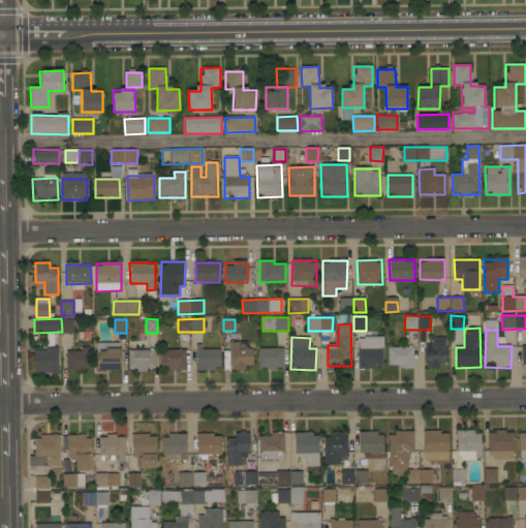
[(383,337),(358,338),(359,368),(383,368),(383,337)]
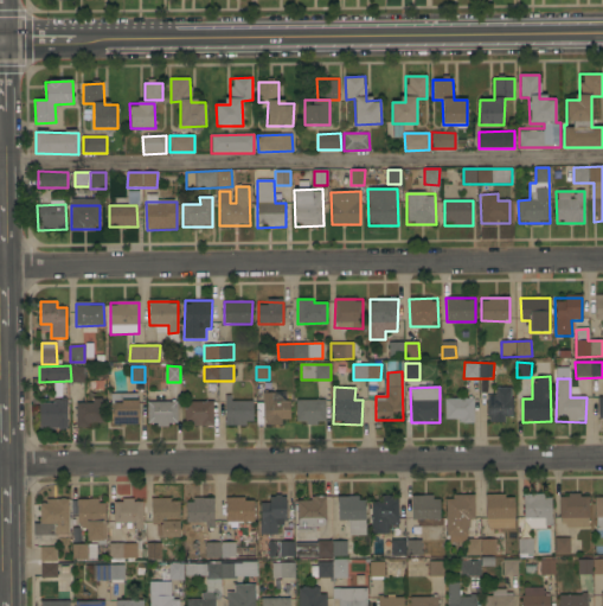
[(487,396),(488,421),(512,420),(512,388),(496,388),(496,396),(487,396)]
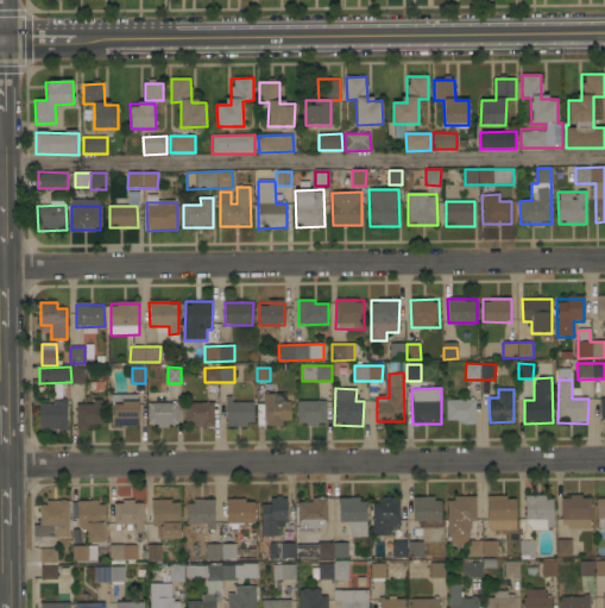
[(290,424),(289,393),(264,394),(265,425),(290,424)]
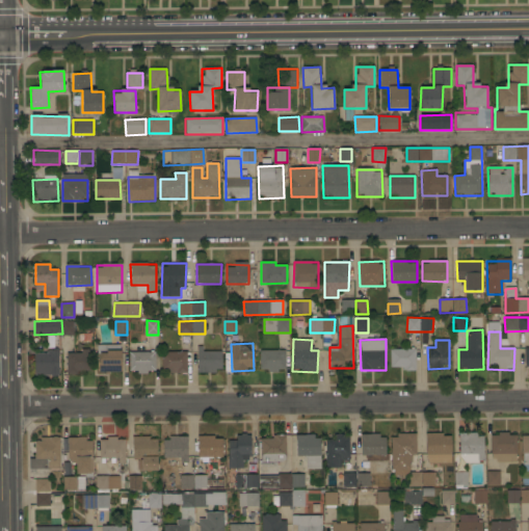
[(122,372),(123,345),(104,345),(104,353),(99,353),(99,372),(122,372)]
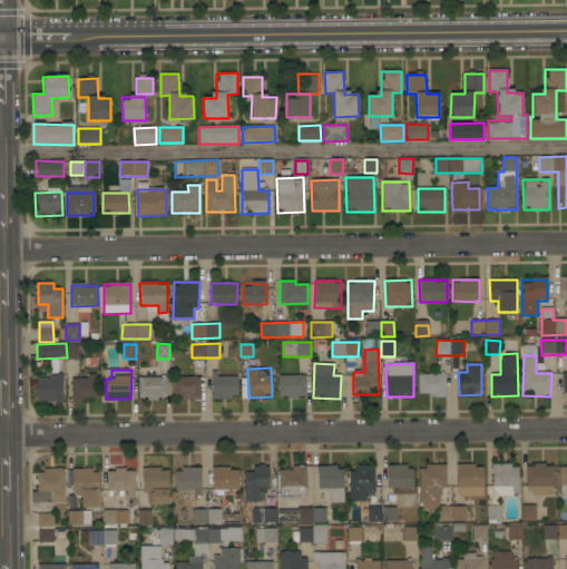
[(445,374),(418,374),(418,394),(432,393),(433,398),(446,398),(445,374)]
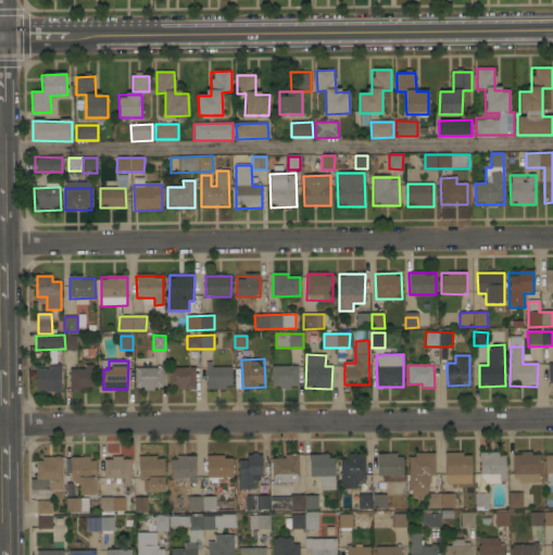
[(231,389),(233,366),(206,366),(206,389),(231,389)]
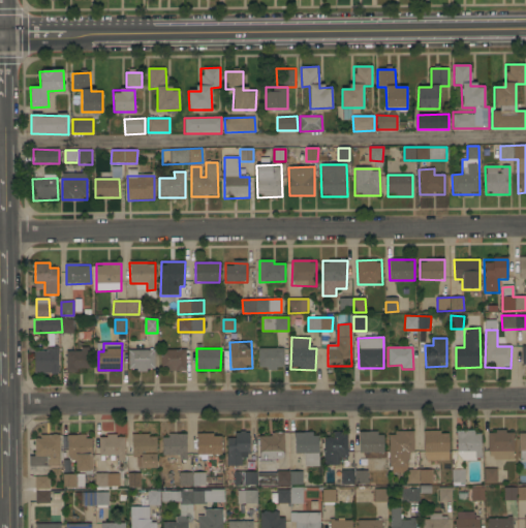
[(284,349),(258,348),(258,369),(283,369),(284,349)]
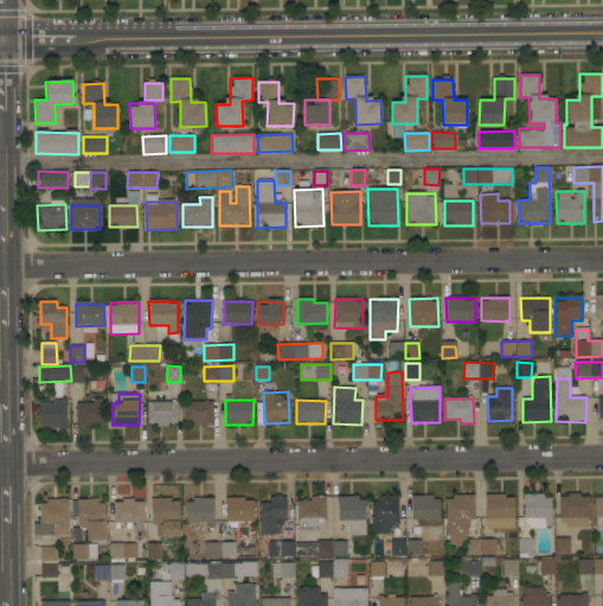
[(77,426),(104,425),(103,401),(76,402),(77,426)]
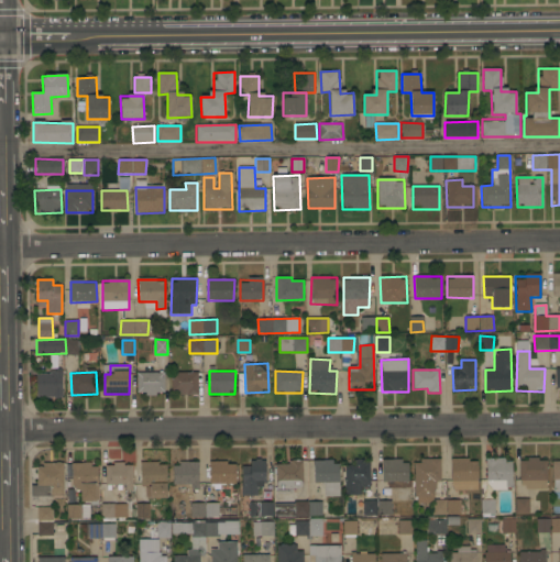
[(136,373),(138,394),(165,394),(164,372),(136,373)]
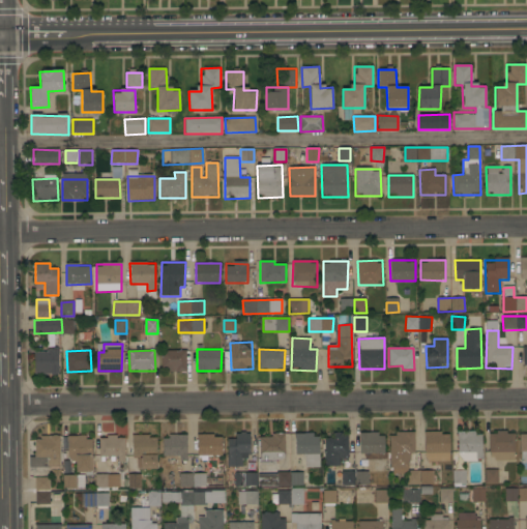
[(185,373),(186,351),(163,350),(162,372),(185,373)]
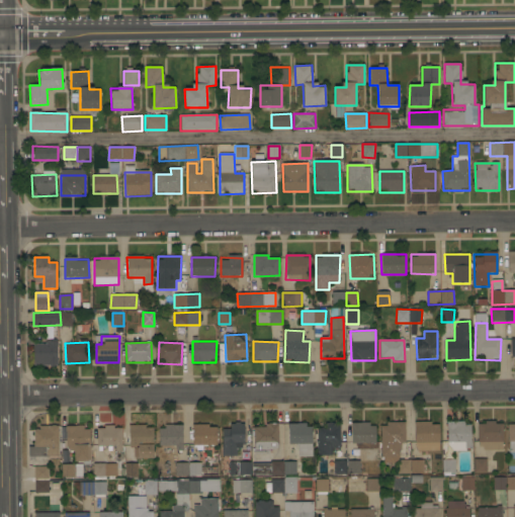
[(33,343),(34,366),(58,366),(58,343),(33,343)]
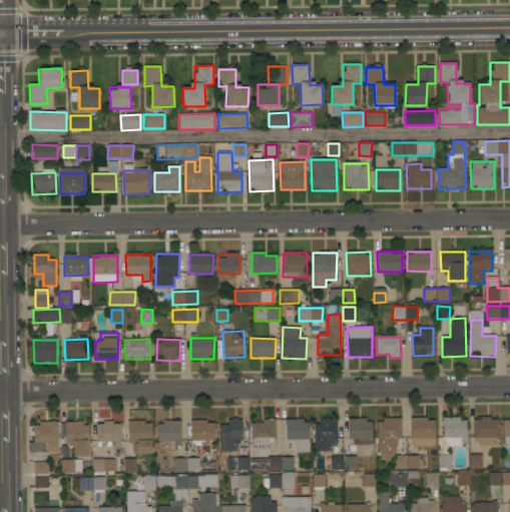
[(476,442),(476,420),(483,420),(483,417),(493,417),(493,420),(501,420),(501,438),(500,438),(500,446),(482,446),(480,442),(476,442)]
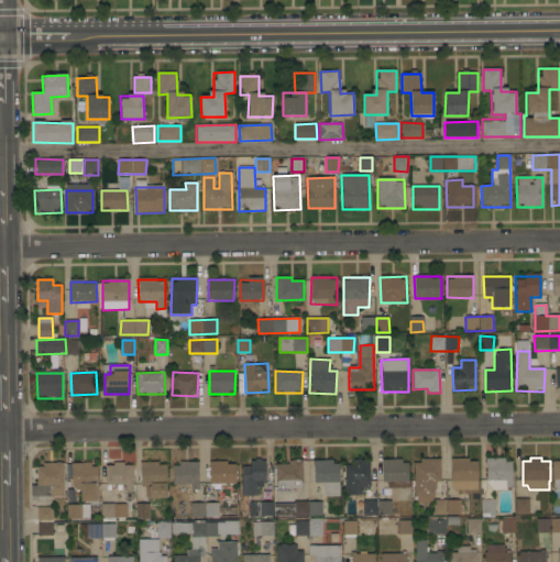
[(244,466),(254,466),(254,461),(259,461),(259,459),(264,459),(264,461),(268,461),(268,483),(266,483),(266,487),(260,487),(260,496),(244,496),(244,466)]
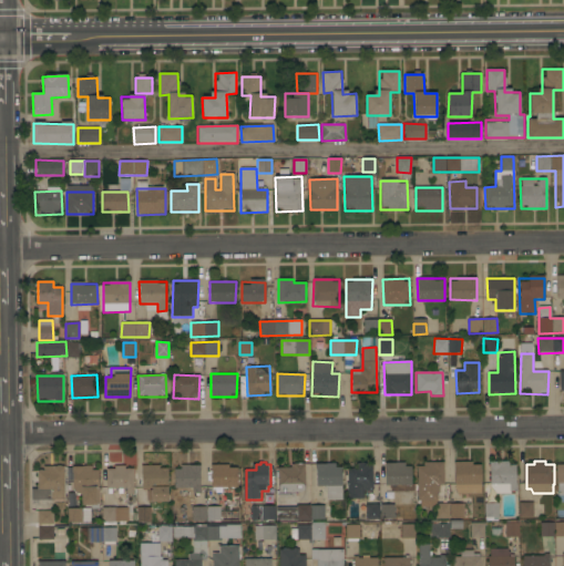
[(420,501),(420,466),(427,466),(427,462),(447,462),(447,485),(445,485),(445,487),(441,487),(441,494),(439,494),(439,501),(420,501)]
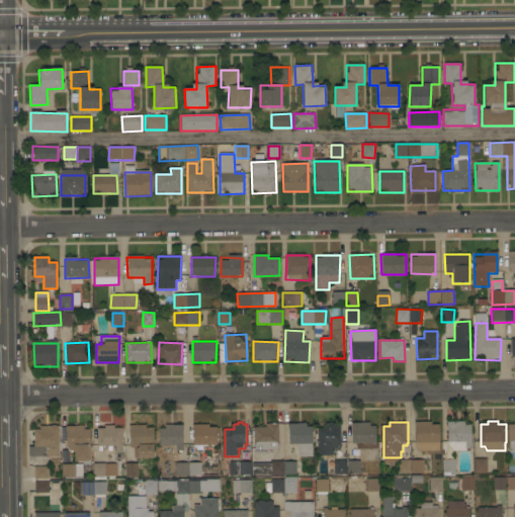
[(418,443),(417,422),(433,422),(433,425),(442,425),(442,443),(418,443)]
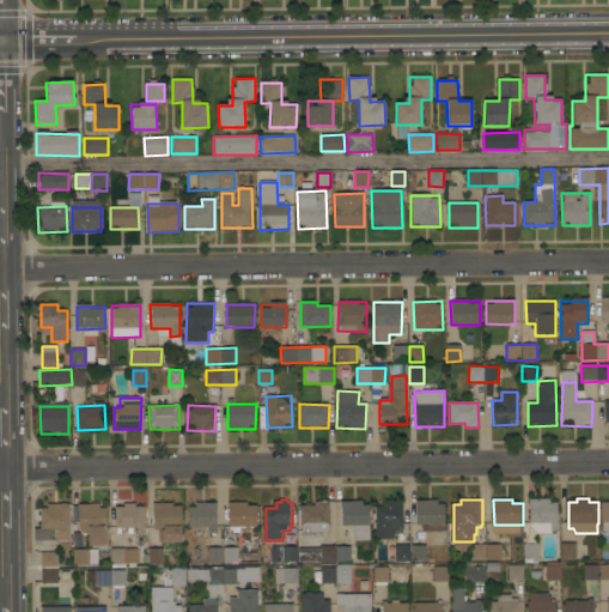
[(531,500),(553,500),(553,503),(560,503),(560,520),(562,520),(562,531),(554,532),(554,534),(539,534),(533,526),(531,500)]
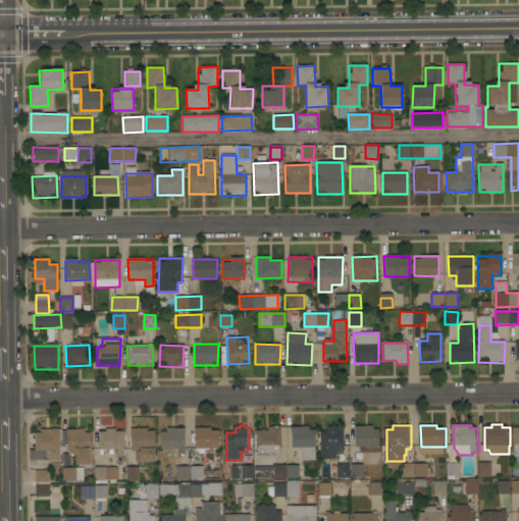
[(283,448),(282,448),(282,452),(278,454),(274,454),(274,458),(259,458),(259,448),(258,449),(258,430),(270,430),(270,427),(282,426),(283,448)]
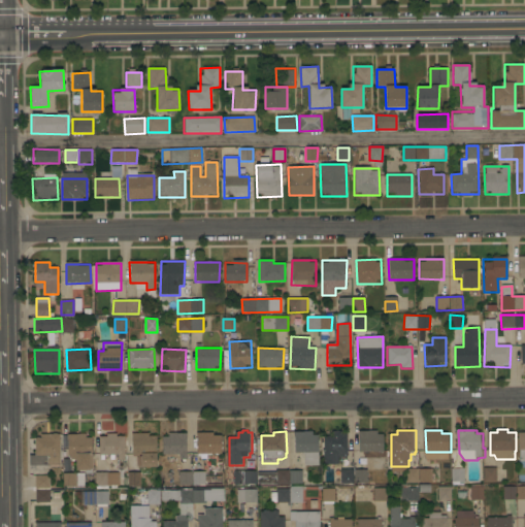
[(326,436),(334,436),(334,431),(349,431),(350,457),(340,457),(340,464),(326,464),(326,436)]
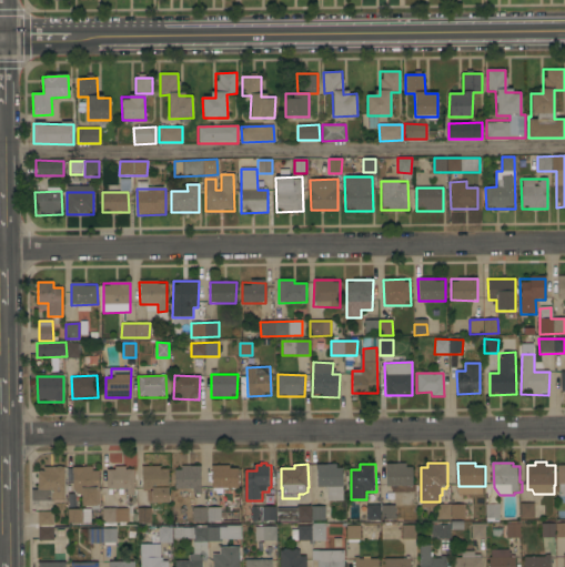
[(389,487),(389,469),(389,464),(409,464),(409,467),(415,467),(415,486),(389,487)]
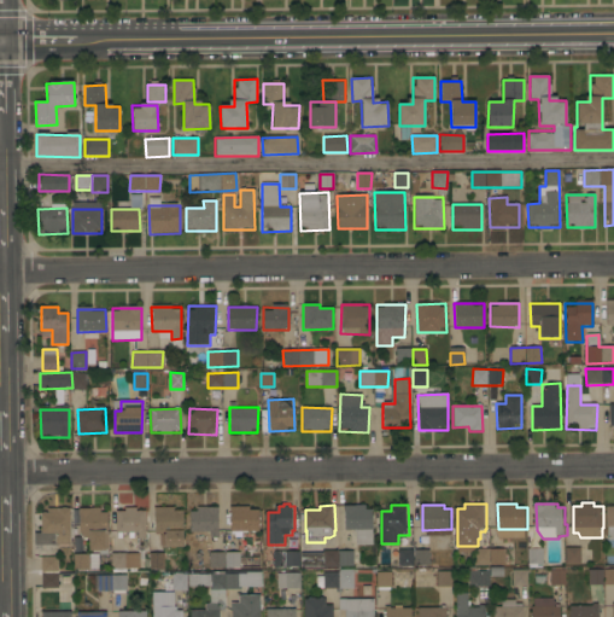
[(252,506),(252,510),(262,510),(262,531),(245,533),(245,537),(238,537),(238,534),(233,534),(233,506),(252,506)]
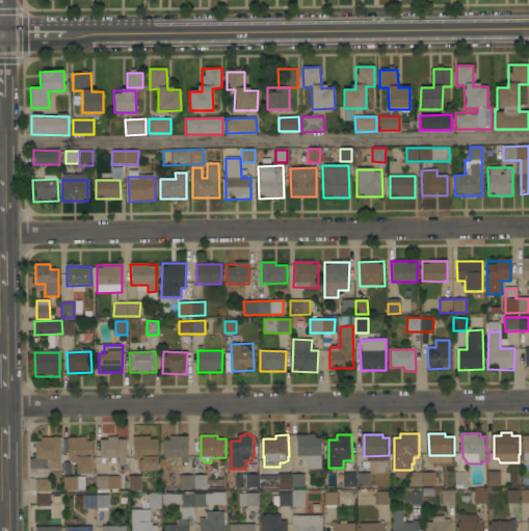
[(299,456),(299,441),(298,441),(298,435),(317,435),(317,439),(323,439),(323,456),(299,456)]
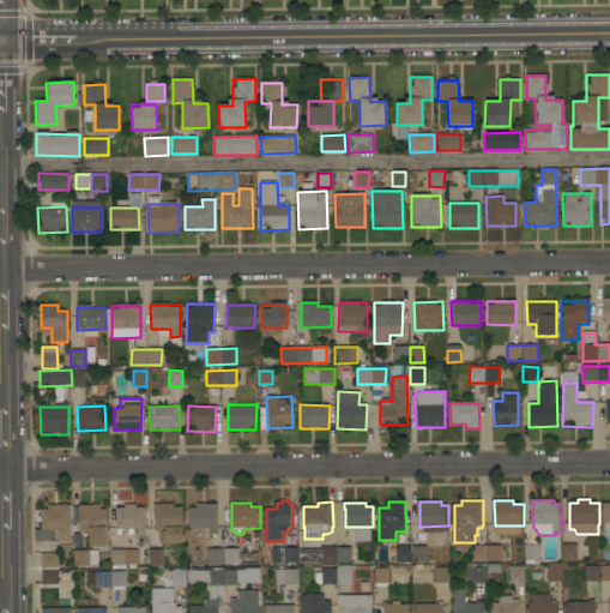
[(175,504),(175,508),(185,508),(185,544),(167,544),(167,542),(162,542),(162,532),(156,532),(156,504),(175,504)]
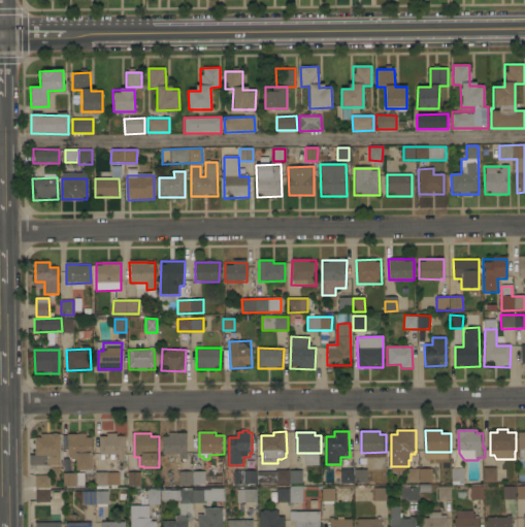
[(189,460),(188,460),(188,462),(185,462),(185,460),(182,460),(182,455),(165,454),(165,433),(189,433),(189,460)]
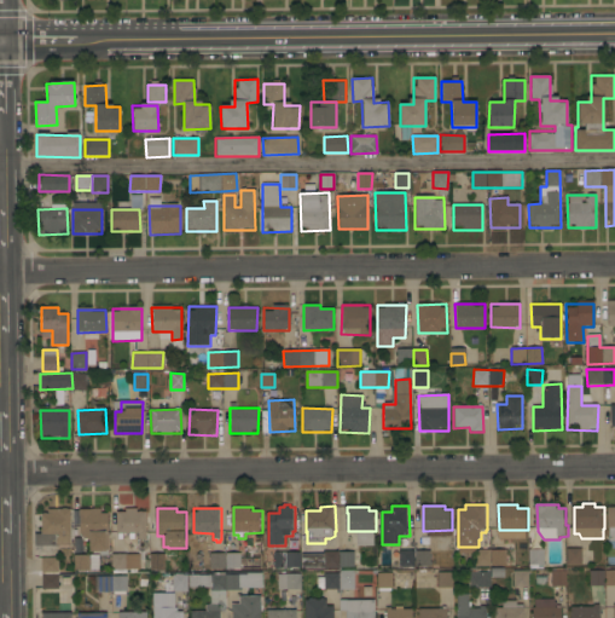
[(73,546),(38,546),(38,533),(44,533),(44,514),(51,514),(51,509),(73,509),(73,546)]
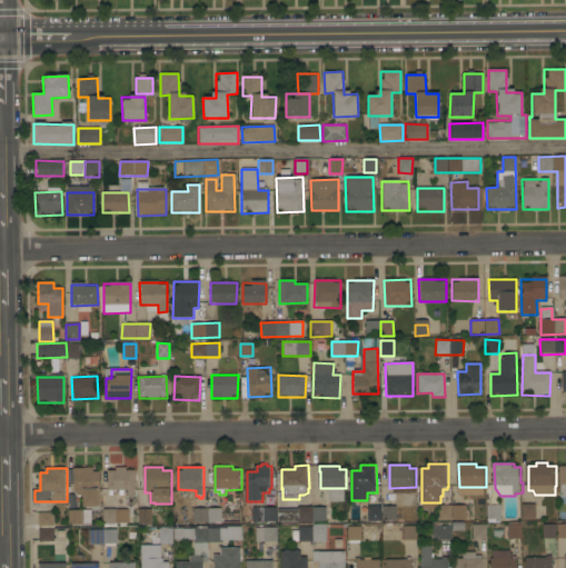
[(95,468),(95,471),(101,471),(102,506),(101,506),(101,510),(95,510),(95,507),(85,507),(85,495),(82,495),(82,497),(79,497),(79,496),(79,494),(77,494),(77,491),(76,491),(76,475),(75,475),(75,468),(95,468)]
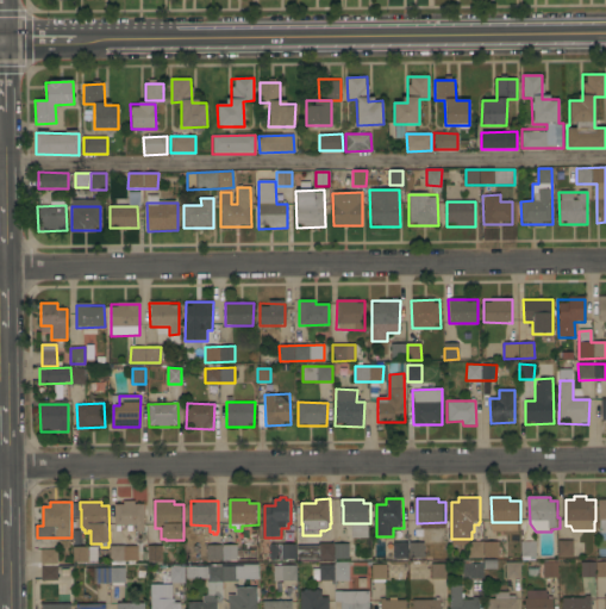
[(147,532),(138,532),(138,526),(123,526),(123,532),(119,532),(119,526),(118,526),(117,505),(126,504),(126,502),(137,502),(137,504),(147,504),(147,532)]
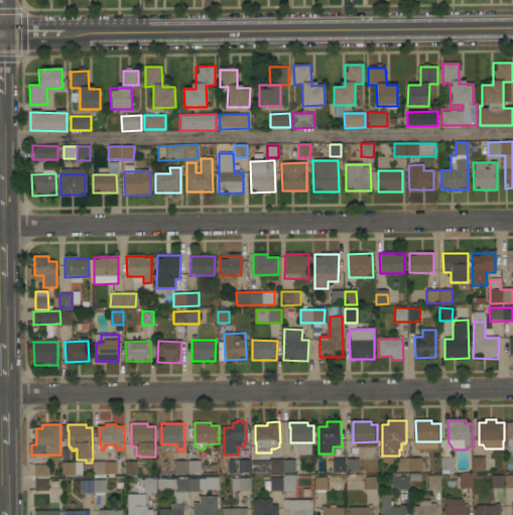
[(456,471),(456,474),(443,474),(443,459),(456,458),(456,471)]
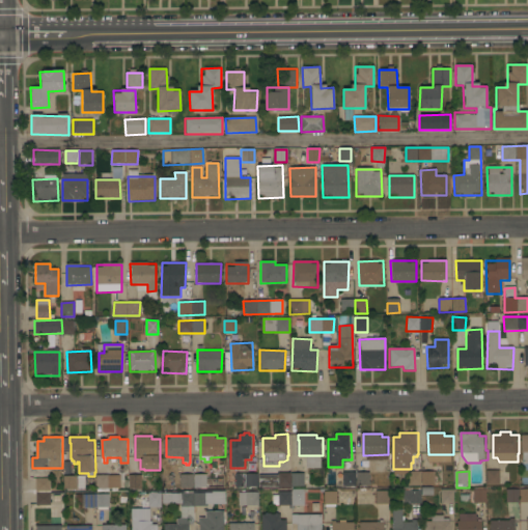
[(502,485),(489,485),(489,471),(502,471),(502,485)]
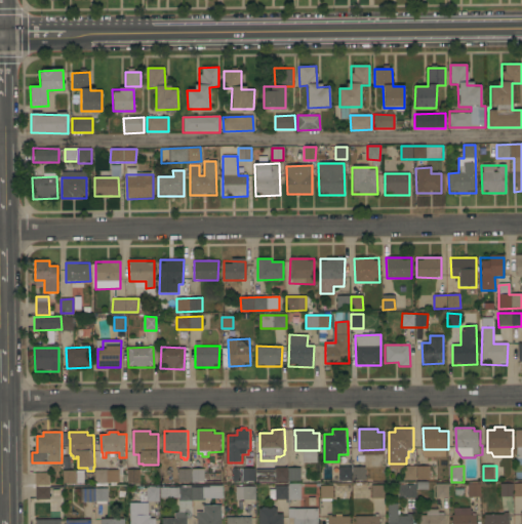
[(340,467),(354,467),(354,481),(340,481),(340,467)]
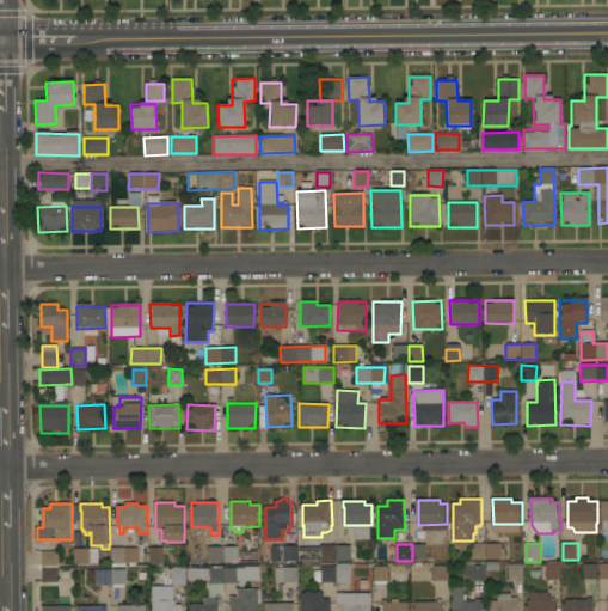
[(428,561),(413,561),(413,544),(428,544),(428,561)]
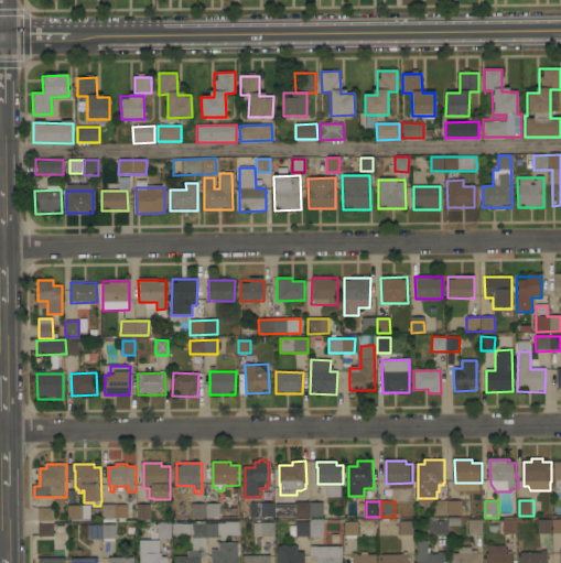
[(435,501),(450,501),(450,516),(435,516),(435,501)]
